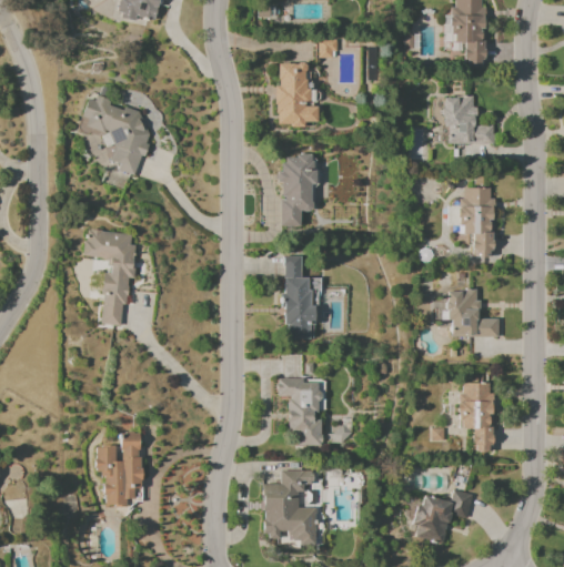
[(158,18),(160,0),(122,0),(120,17),(138,19),(138,16),(158,18)]
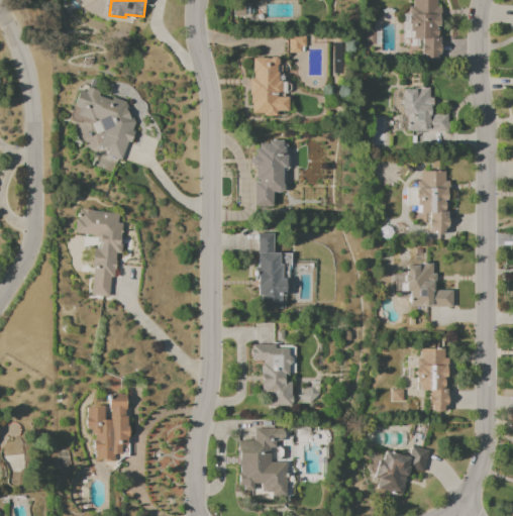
[(415,0),(415,5),(412,5),(412,38),(425,38),(425,59),(441,59),(441,0),(415,0)]
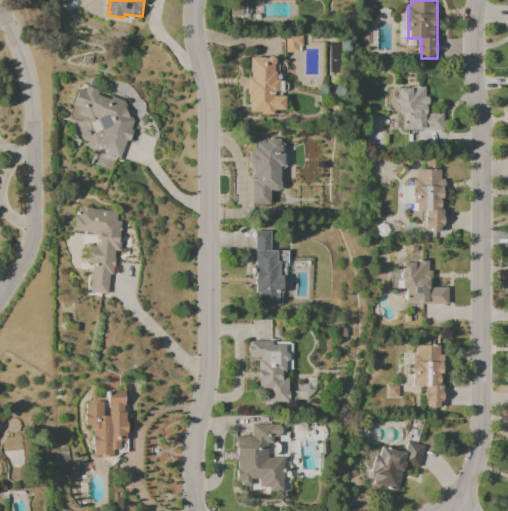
[(366,43),(375,43),(375,29),(367,29),(366,43)]
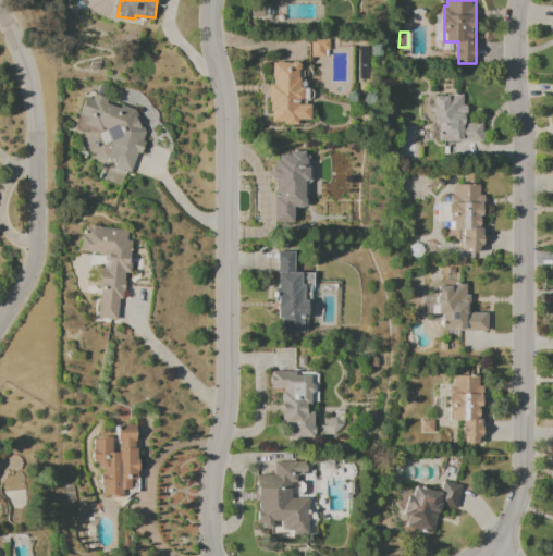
[(315,57),(330,56),(329,37),(314,38),(315,57)]
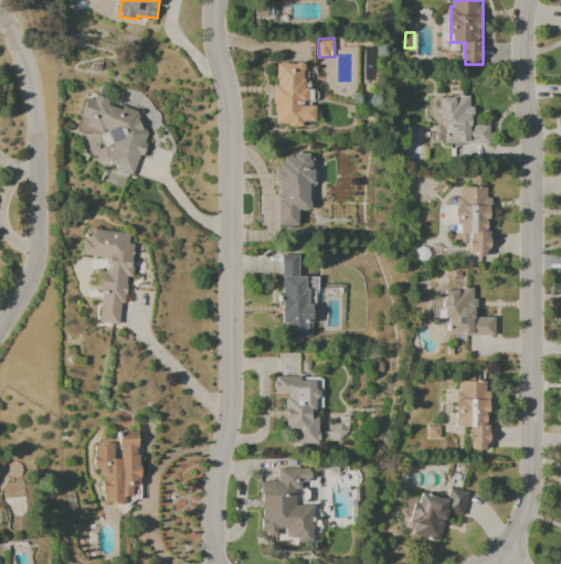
[(279,124),(318,124),(317,104),(308,104),(307,62),(277,63),(279,124)]
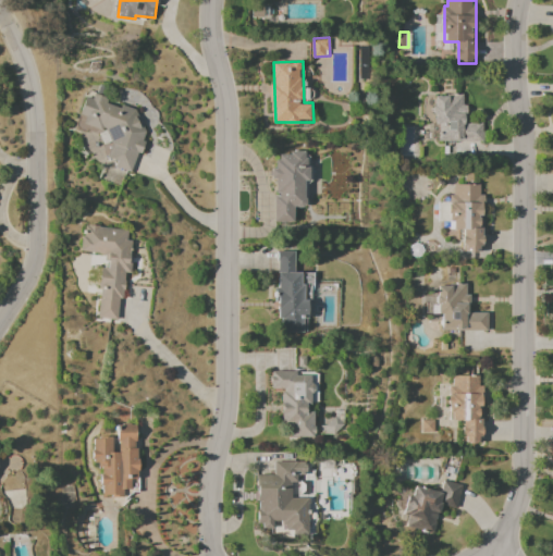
[(136,172),(149,126),(137,122),(142,110),(109,101),(111,96),(90,90),(83,114),(89,115),(86,126),(106,131),(102,139),(114,143),(110,157),(120,160),(118,167),(136,172)]
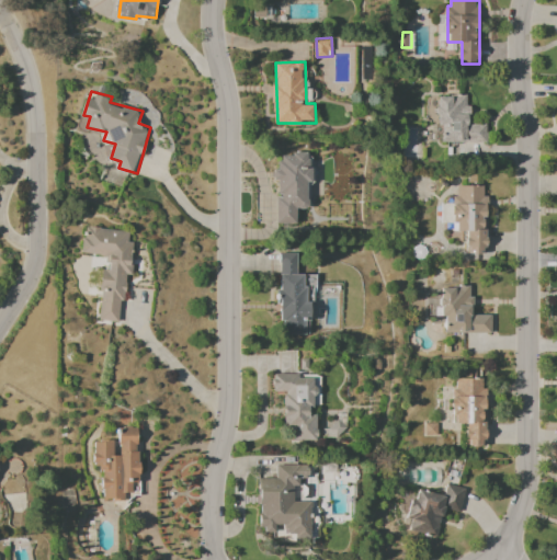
[(489,140),(489,123),(470,123),(470,94),(440,94),(440,126),(444,126),(444,141),(489,140)]
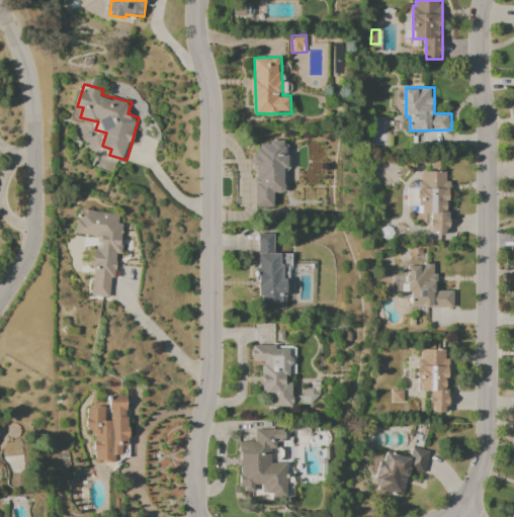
[(258,205),(276,205),(276,192),(285,192),(285,167),(287,167),(288,141),(258,141),(257,166),(259,166),(259,181),(258,181),(258,205)]
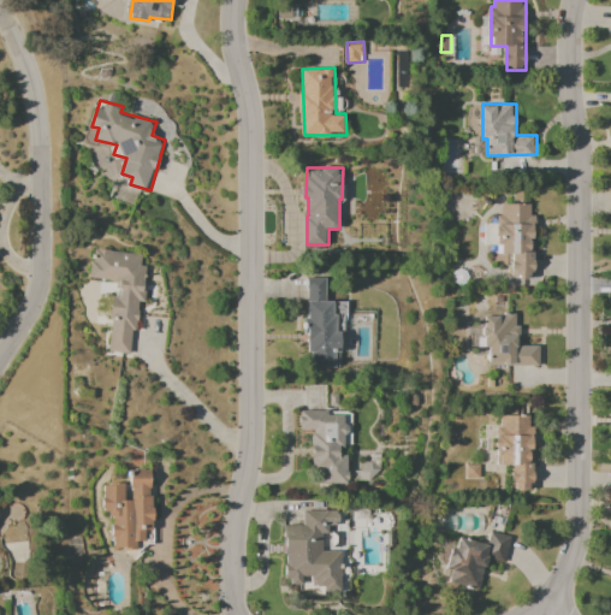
[(535,278),(535,214),(532,214),(532,202),(504,202),(504,214),(496,214),(496,226),(487,226),(487,244),(503,244),(503,253),(515,253),(515,278),(535,278)]
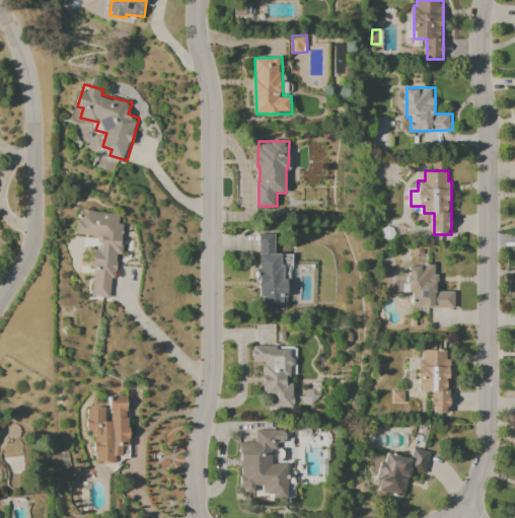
[(94,295),(114,297),(118,252),(122,252),(125,213),(80,209),(78,233),(99,235),(94,295)]
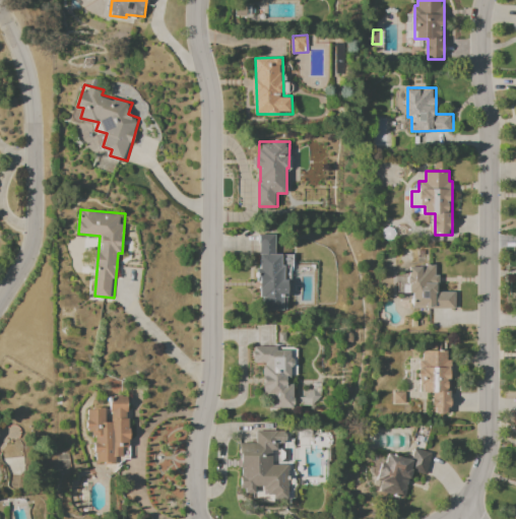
[(292,309),(292,254),(277,253),(277,233),(261,233),(261,276),(263,276),(263,309),(292,309)]
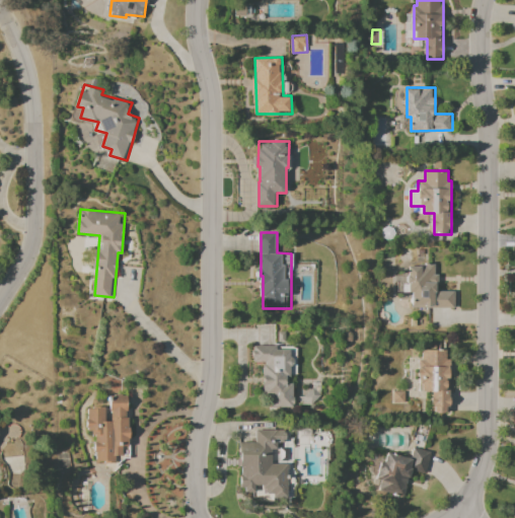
[(455,290),(438,290),(438,265),(409,265),(409,292),(413,292),(413,307),(456,307),(455,290)]
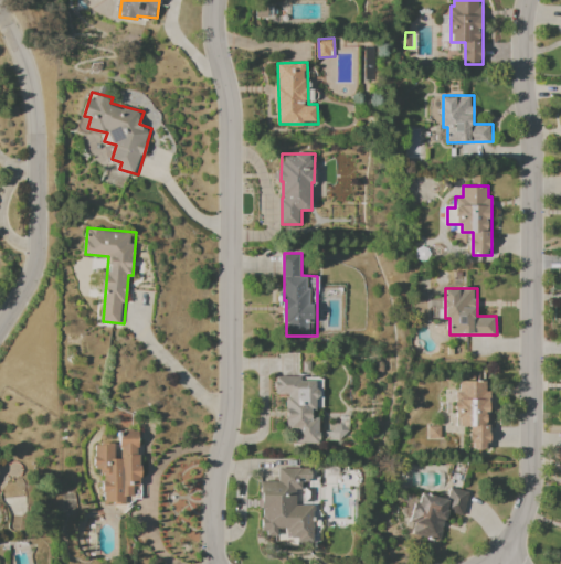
[(288,428),(298,428),(298,443),(321,443),(321,414),(318,414),(318,376),(278,375),(278,393),(289,394),(288,428)]
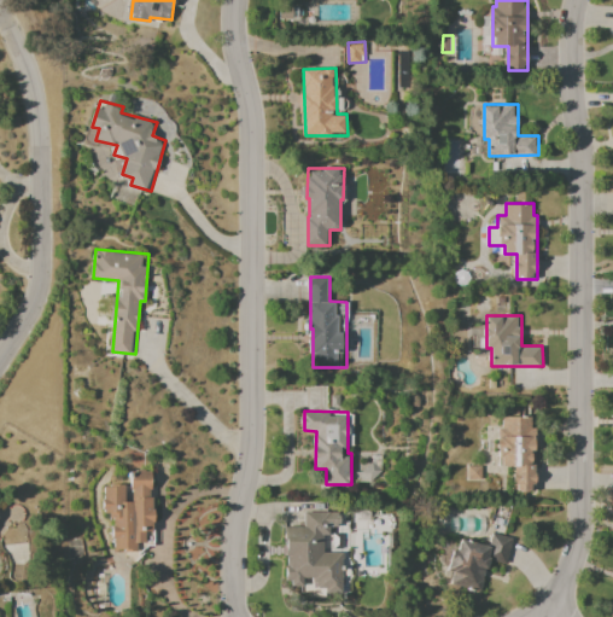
[(517,466),(515,490),(536,492),(536,415),(505,415),(505,426),(501,426),(501,465),(517,466)]
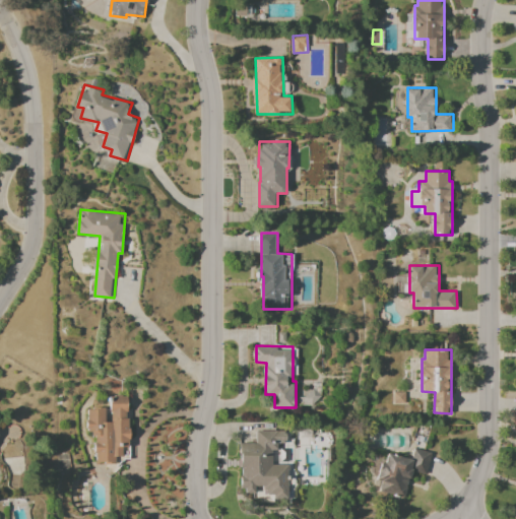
[(129,395),(113,395),(113,422),(108,422),(108,408),(89,408),(90,433),(98,433),(98,463),(118,462),(118,456),(124,456),(124,446),(130,446),(129,395)]
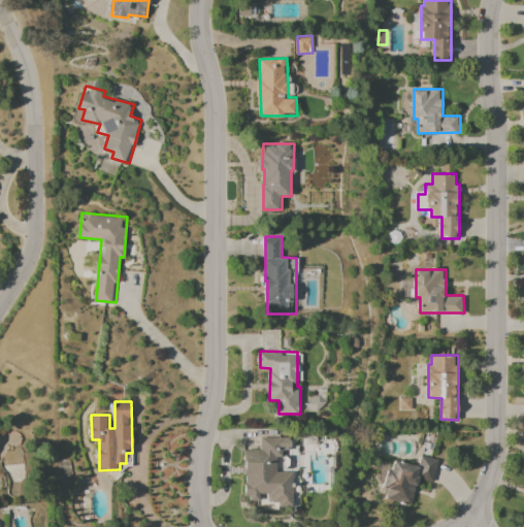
[(295,504),(295,471),(281,471),(282,450),(293,451),(293,436),(263,436),(262,450),(247,450),(247,498),(262,498),(263,495),(273,495),(273,503),(295,504)]
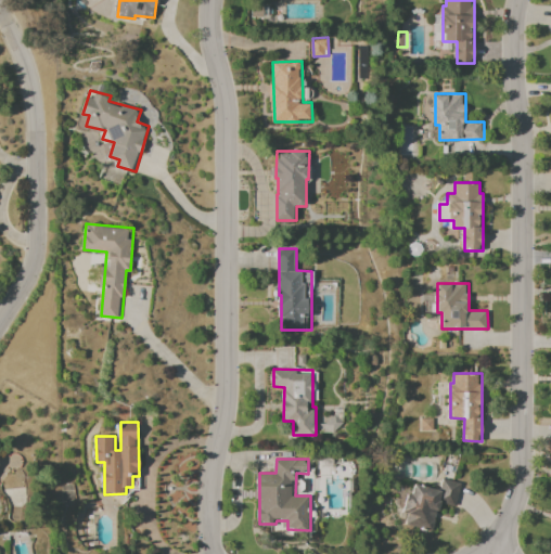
[(415,482),(413,493),(409,492),(401,522),(434,530),(441,502),(457,506),(462,482),(444,478),(441,490),(415,482)]
